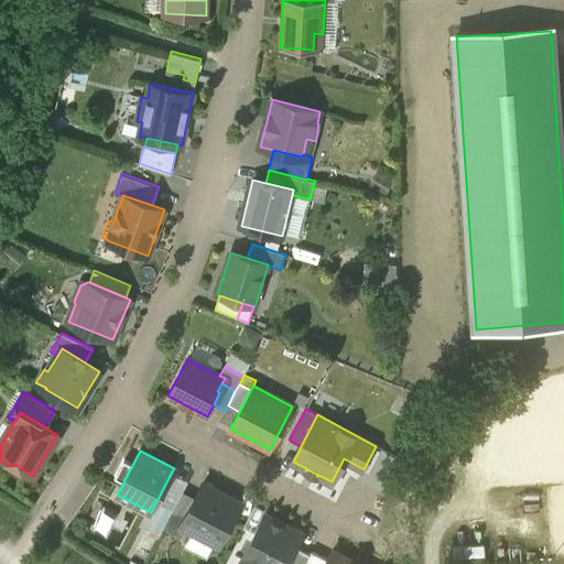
[(191,477),(197,465),(183,458),(176,470),(191,477)]
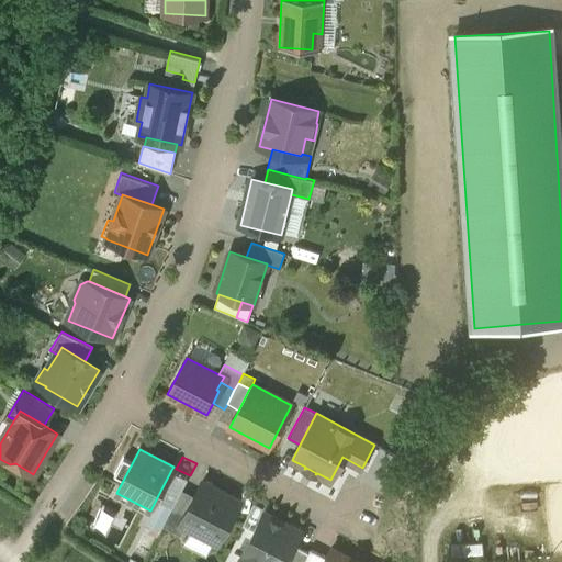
[(171,470),(156,499),(160,501),(172,507),(182,489),(188,479),(171,470)]
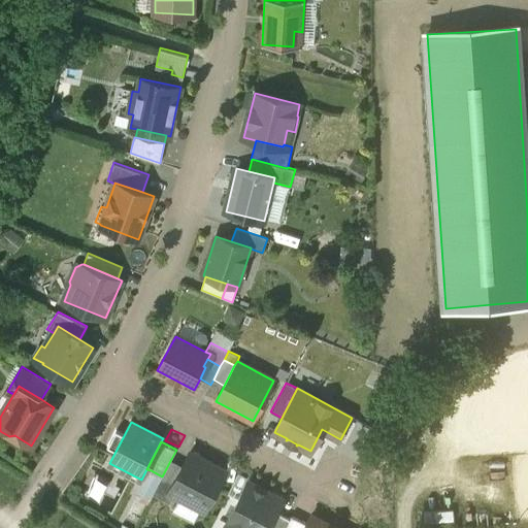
[(225,471),(190,453),(183,465),(178,473),(180,474),(175,485),(171,492),(174,494),(205,509),(225,471)]
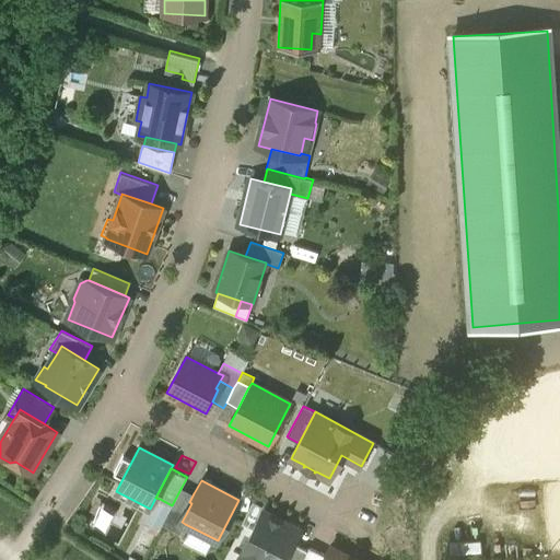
[(194,493),(182,487),(172,505),(186,514),(191,503),(189,502),(194,493)]
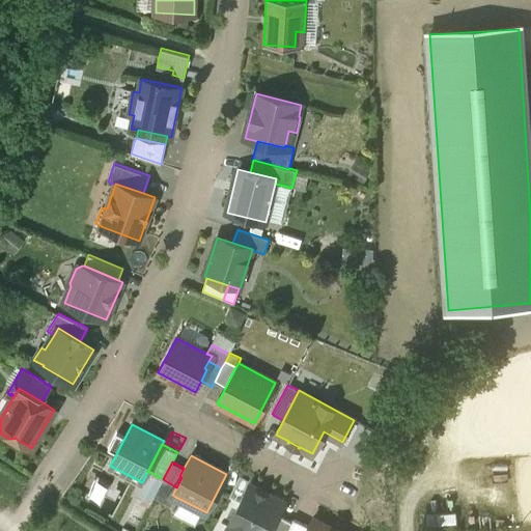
[(163,479),(151,473),(141,492),(144,494),(141,501),(149,505),(155,496),(163,479)]
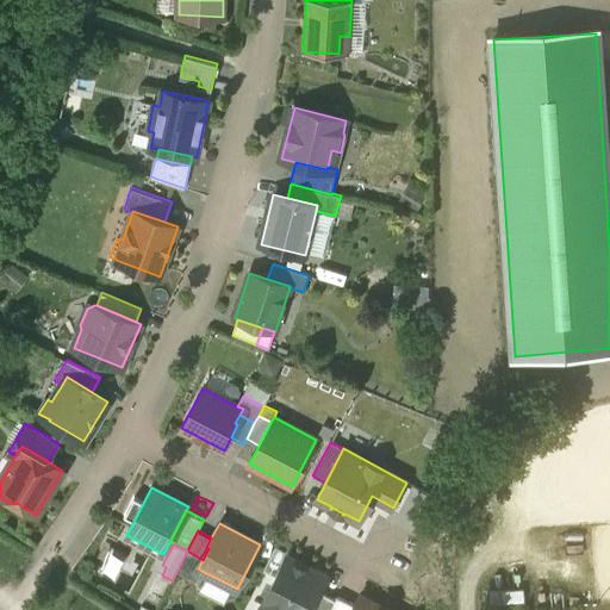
[(203,560),(187,551),(178,570),(197,580),(201,571),(198,568),(203,560)]
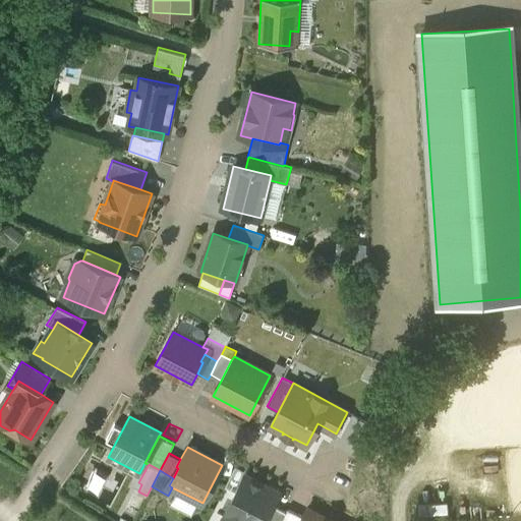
[(278,495),(244,476),(223,516),(225,520),(264,520),(273,506),(278,495)]
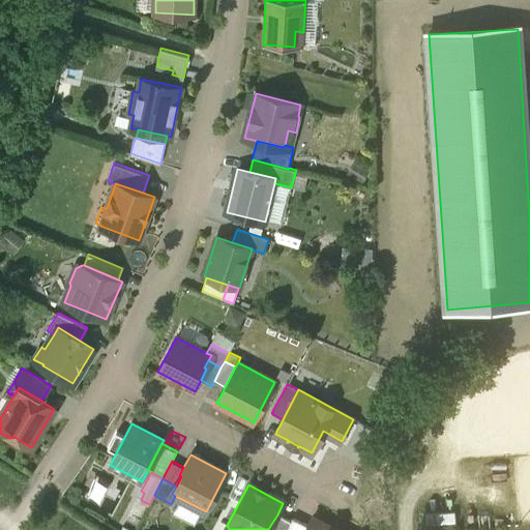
[(277,514),(268,529),(285,529),(290,521),(277,514)]
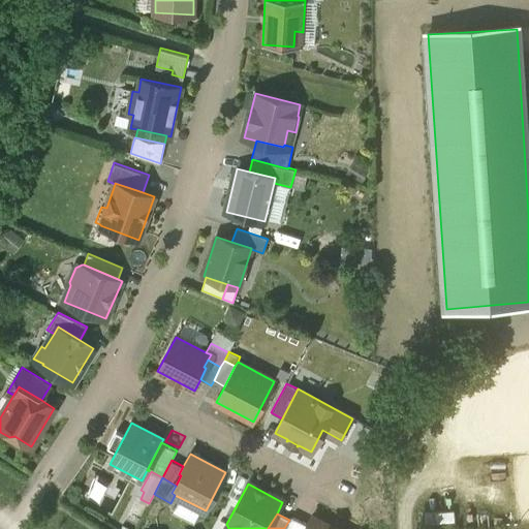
[(304,528),(307,524),(291,517),(289,520),(284,528),(304,528)]
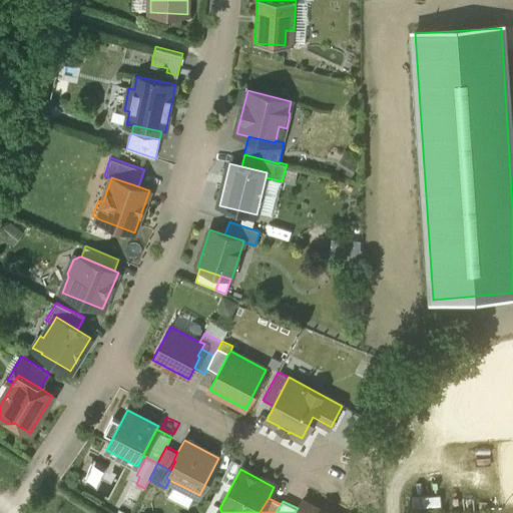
[(324,512),(302,501),(298,508),(295,512),(324,512)]
